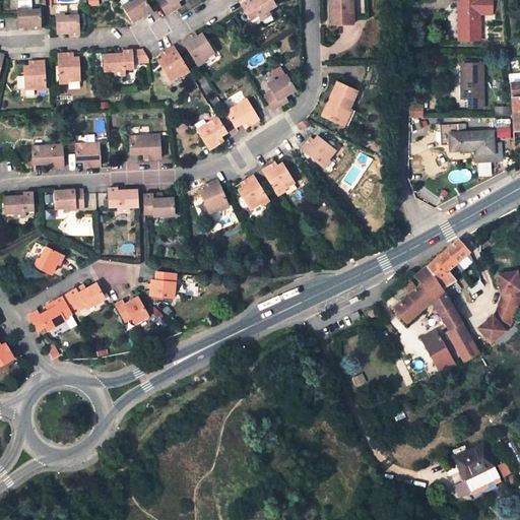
[(151,10),(145,0),(136,0),(124,8),(131,19),(136,16),(138,18),(143,15),(151,10)]
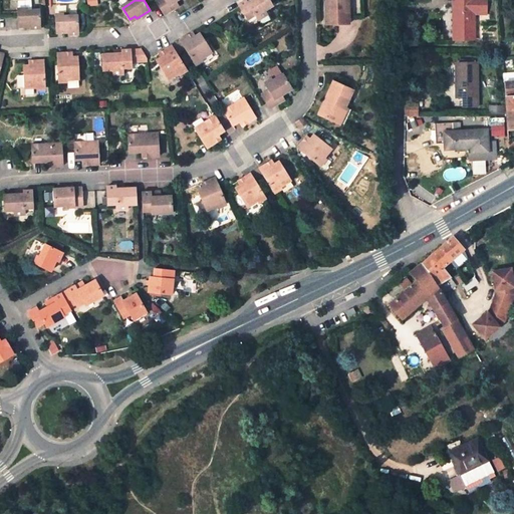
[(175,0),(155,0),(160,6),(164,13),(171,10),(175,7),(172,2),(175,0)]
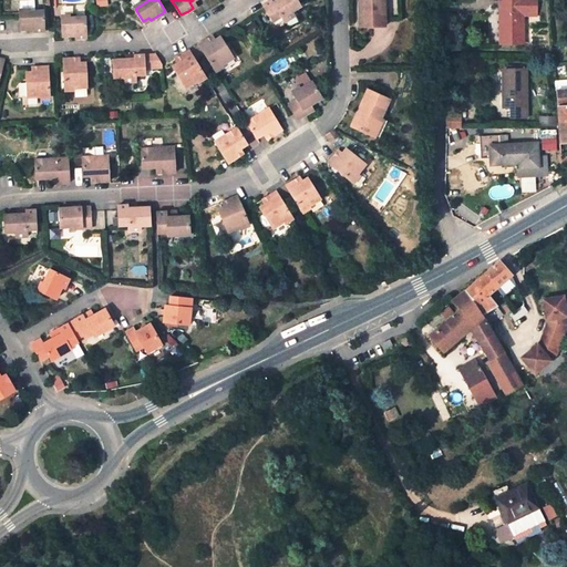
[(274,22),(281,18),(285,22),(295,16),(292,11),(301,7),(297,0),(276,0),(272,2),(271,0),(269,0),(264,3),(266,7),(274,22)]
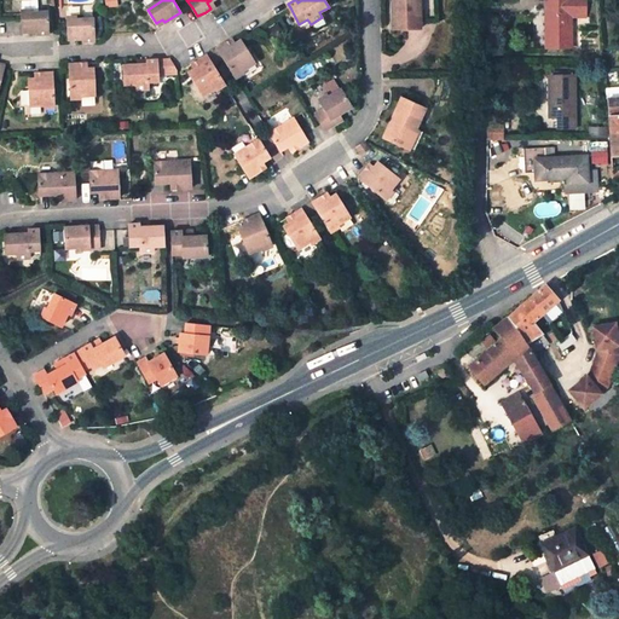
[(415,0),(392,0),(393,28),(420,28),(420,12),(416,12),(415,0)]
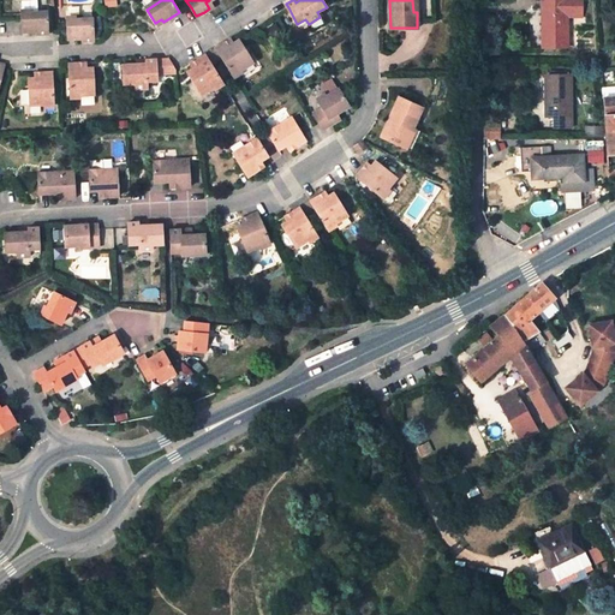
[(581,0),(543,0),(543,47),(568,47),(569,17),(583,17),(581,0)]
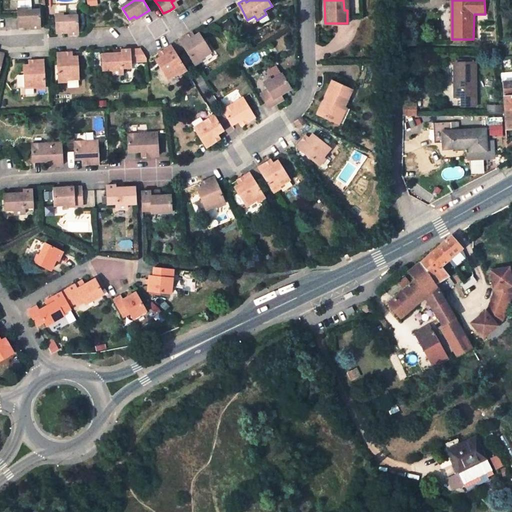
[(18,17),(19,25),(25,24),(25,27),(31,26),(40,26),(39,10),(18,11),(18,17)]
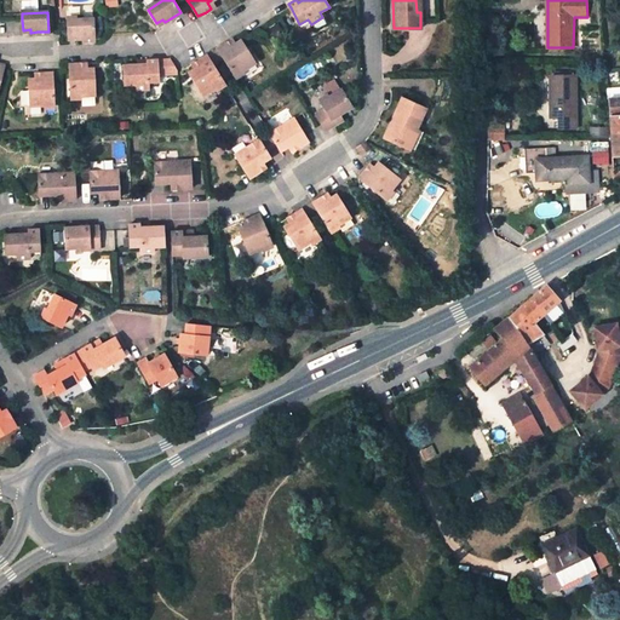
[(322,17),(311,24),(315,30),(326,23),(322,17)]
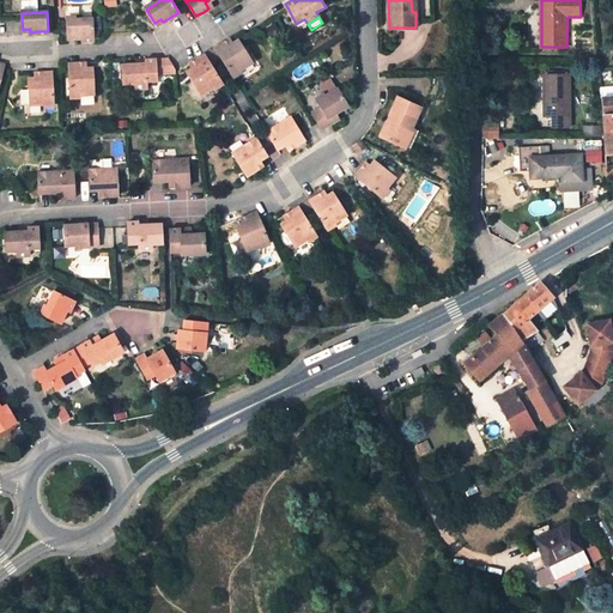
[(92,18),(66,20),(67,36),(74,36),(74,38),(83,38),(93,38),(92,18)]
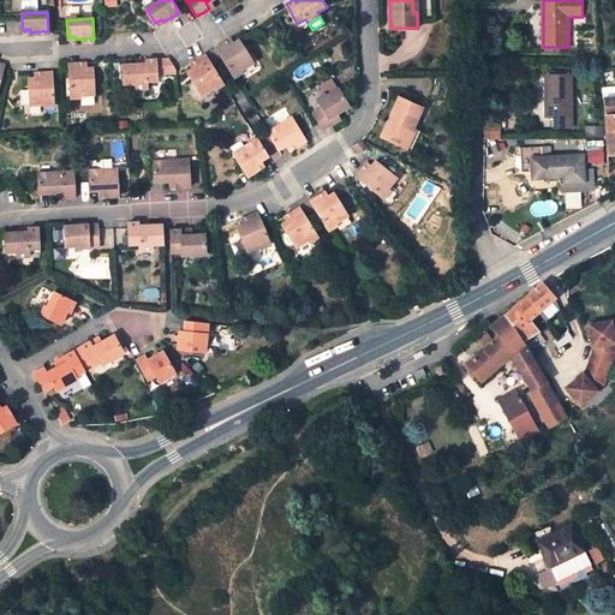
[(254,63),(239,40),(233,43),(231,39),(224,43),(216,48),(233,75),(254,63)]
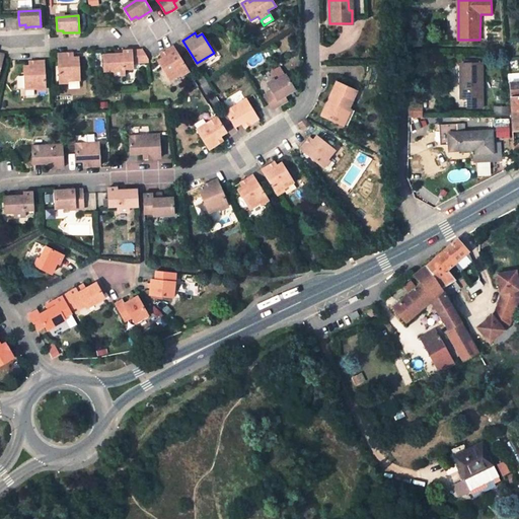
[(180,58),(173,46),(163,52),(160,54),(163,58),(158,61),(170,80),(187,69),(180,58)]
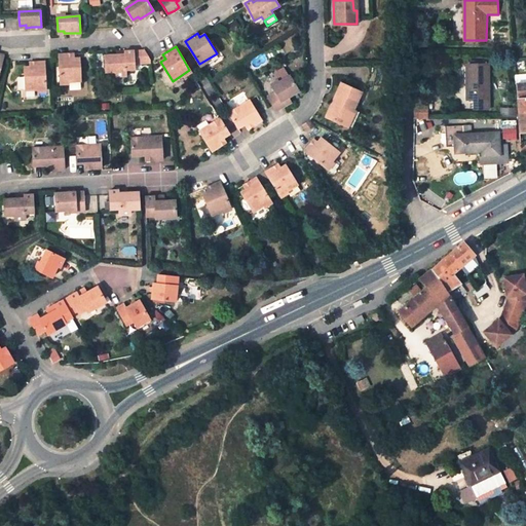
[(124,54),(105,55),(106,73),(115,72),(115,77),(126,76),(126,70),(135,70),(135,64),(142,64),(142,50),(134,50),(127,51),(124,51),(124,54)]
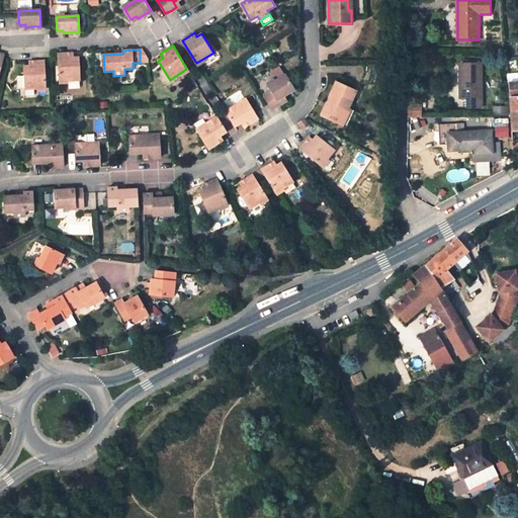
[(140,63),(149,62),(148,58),(143,50),(140,50),(140,63)]
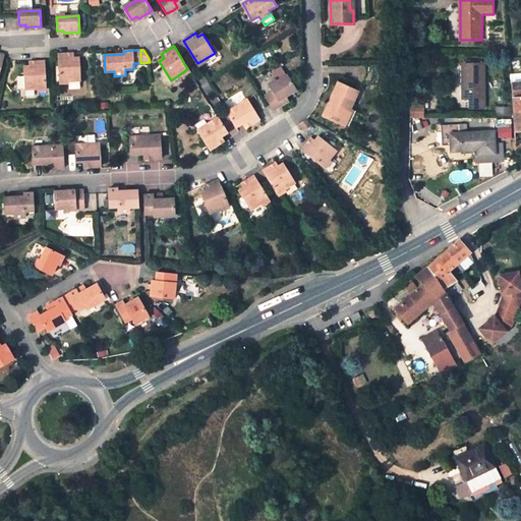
[(58,54),(60,81),(80,80),(78,57),(73,58),(73,53),(69,53),(58,54)]
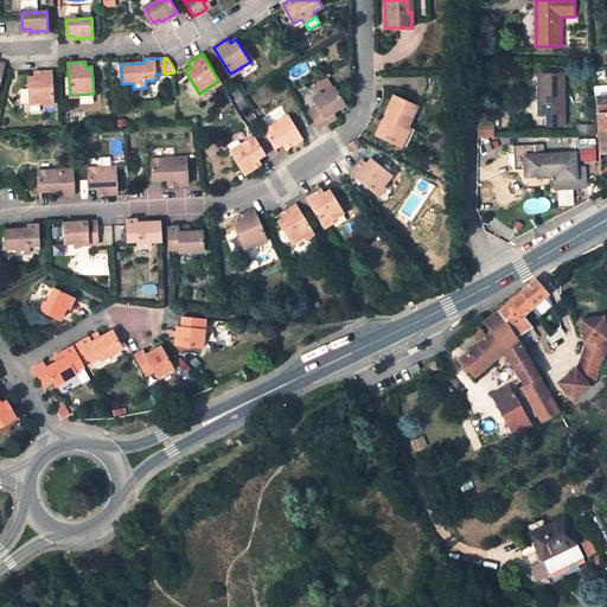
[(29,77),(30,104),(53,103),(51,71),(39,71),(34,72),(34,77),(29,77)]
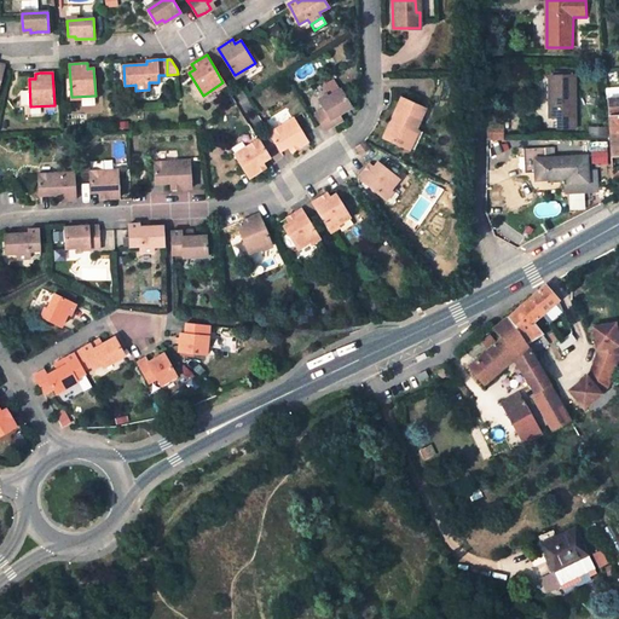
[(576,76),(550,75),(550,117),(557,117),(557,127),(576,127),(576,117),(576,76)]
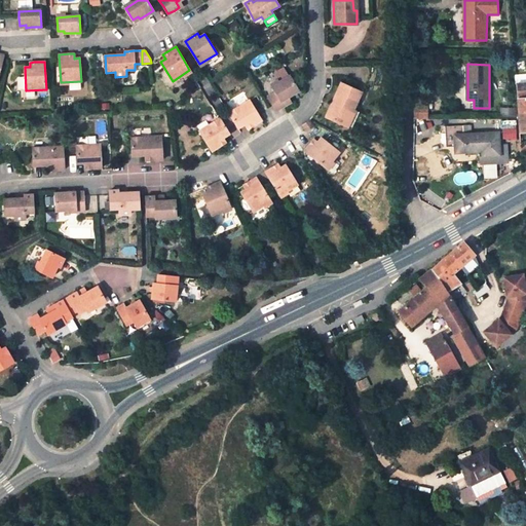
[(289,74),(270,85),(274,90),(267,96),(275,109),(287,103),(285,98),(288,96),(298,89),(289,74)]
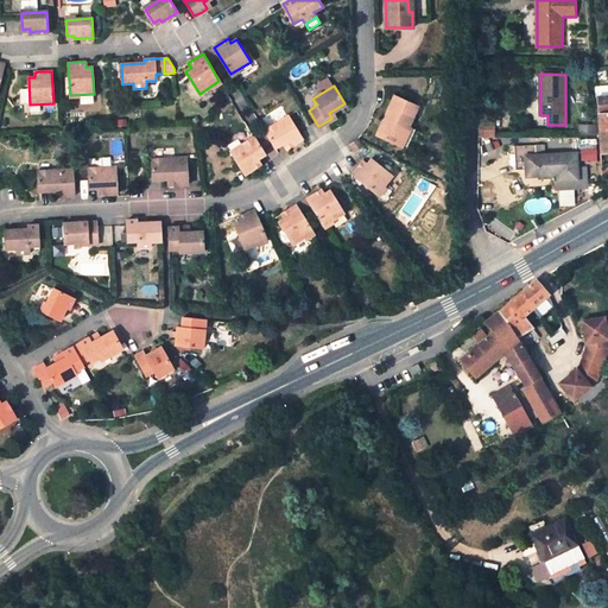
[(607,87),(596,88),(596,97),(600,154),(607,153),(607,87)]
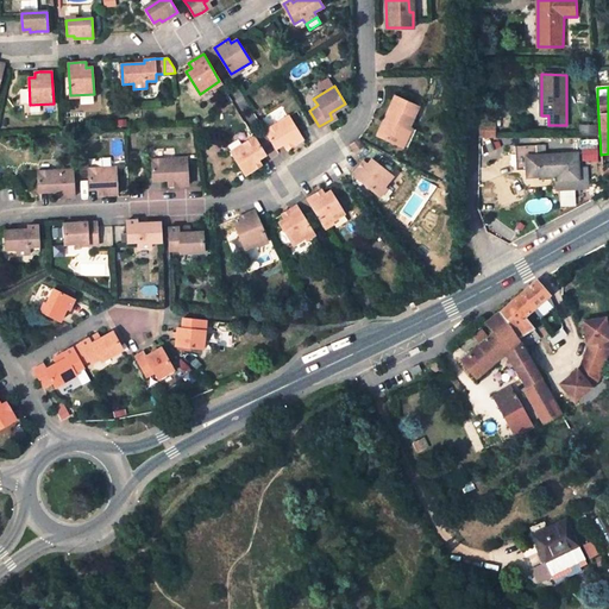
[(397,96),(377,137),(400,148),(409,127),(420,107),(397,96)]
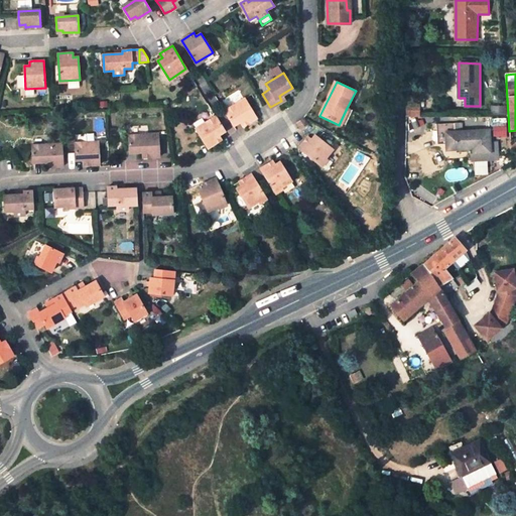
[(256,117),(244,97),(227,108),(224,110),(233,124),(240,120),(244,117),(247,122),(256,117)]
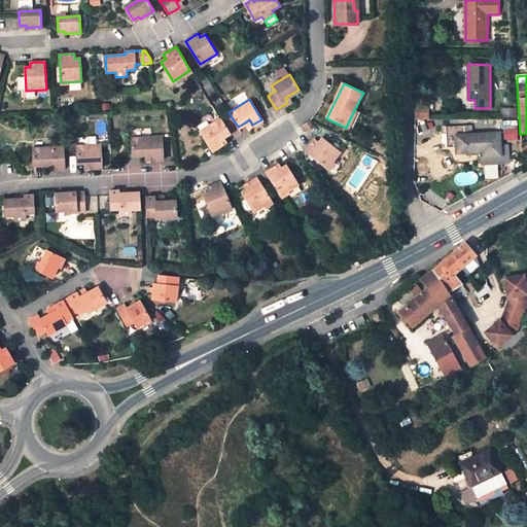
[(352,131),(360,113),(354,110),(346,128),(352,131)]
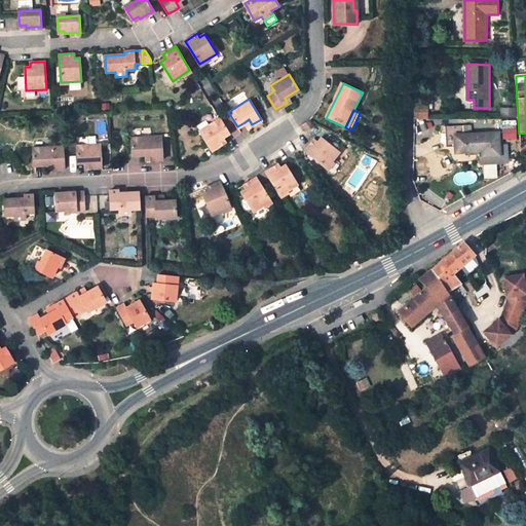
[(199,130),(211,150),(220,144),(217,139),(222,137),(229,132),(220,117),(199,130)]
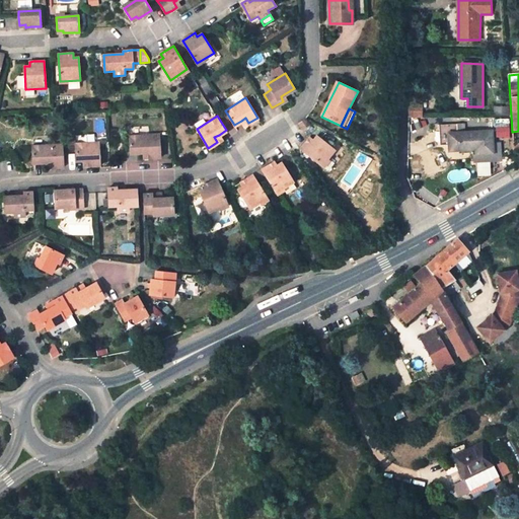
[(440,145),(450,144),(449,133),(465,132),(464,123),(438,125),(440,145)]
